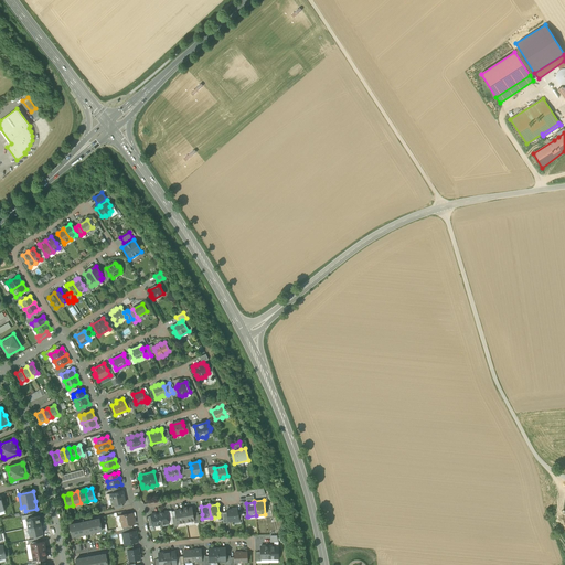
[(192,508),(183,509),(185,522),(194,521),(193,513),(192,508)]
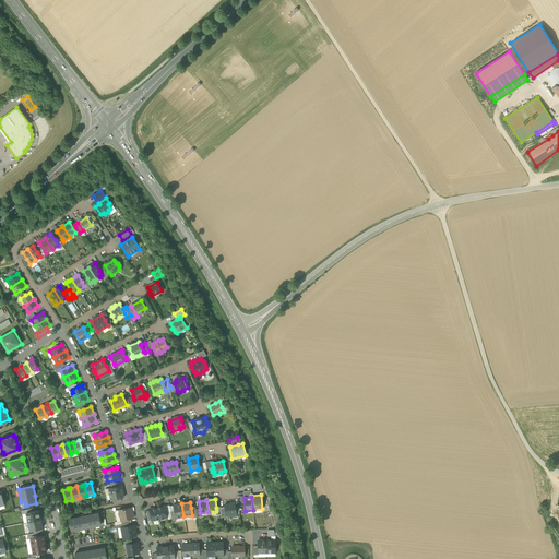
[(225,507),(226,515),(232,514),(232,513),(236,513),(236,509),(235,509),(235,507),(235,502),(229,503),(229,504),(225,504),(225,507)]
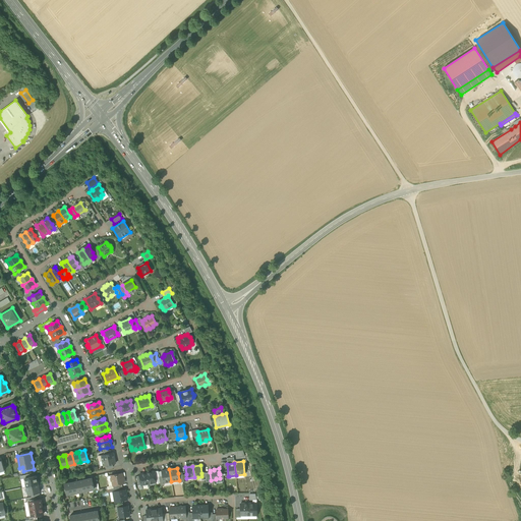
[(164,482),(171,481),(169,469),(162,471),(163,476),(164,483),(164,482)]
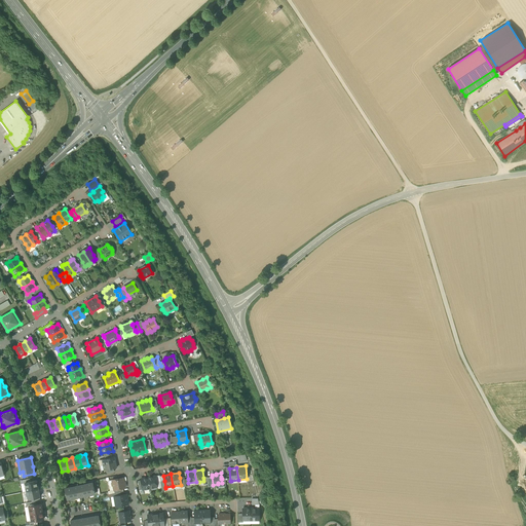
[(155,477),(148,478),(150,488),(157,487),(156,483),(155,477)]
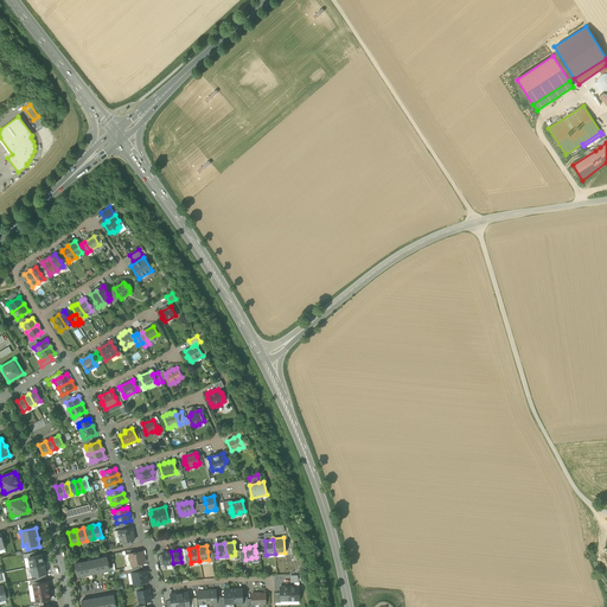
[(131,561),(132,566),(142,563),(145,563),(142,551),(129,554),(129,556),(129,557),(129,560),(131,561)]
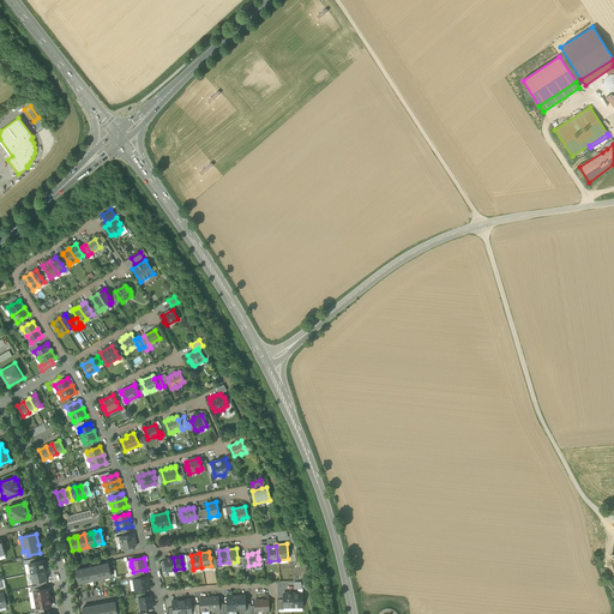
[(167,572),(175,570),(173,558),(164,559),(164,561),(167,572)]
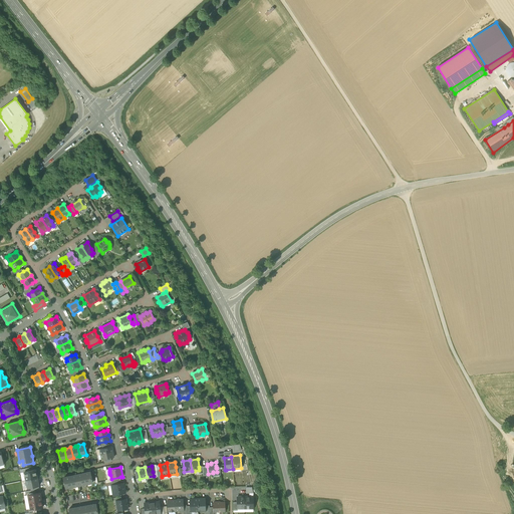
[(24,472),(26,480),(37,478),(35,470),(30,471),(24,472)]
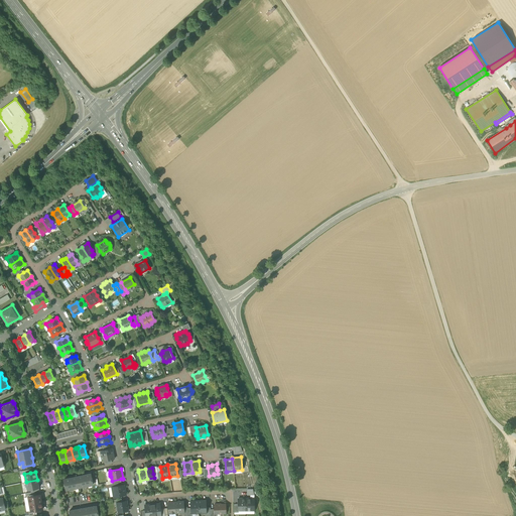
[(93,484),(91,474),(84,475),(86,486),(93,484)]
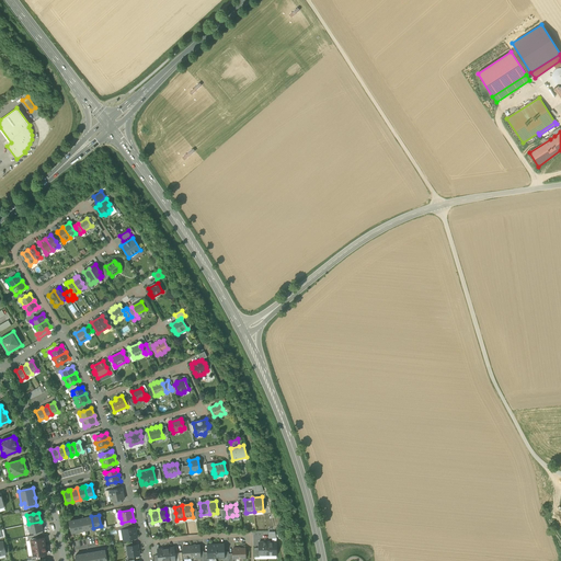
[(93,528),(91,516),(84,518),(87,529),(93,528)]
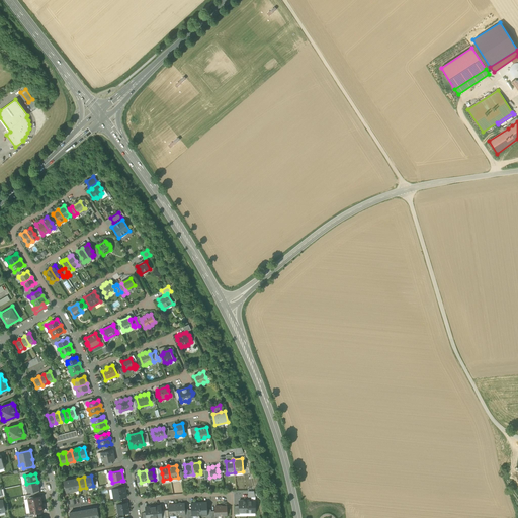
[(80,489),(78,479),(71,480),(73,491),(80,489)]
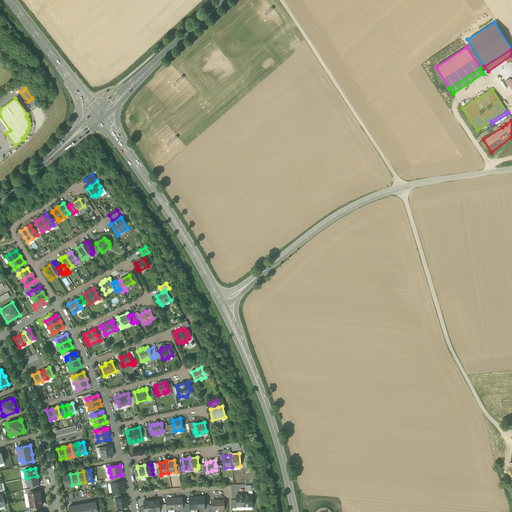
[(72,485),(70,474),(63,475),(65,486),(72,485)]
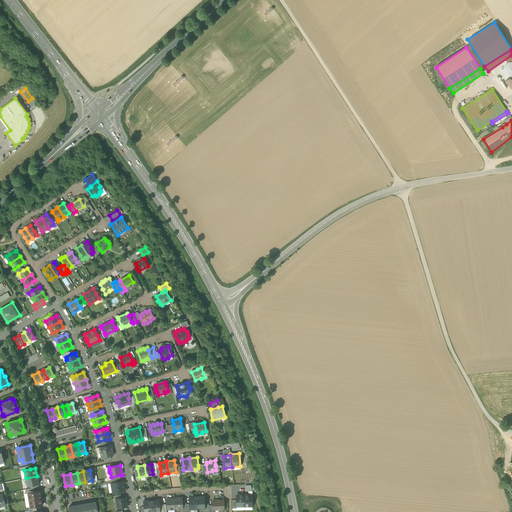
[(108,481),(109,484),(111,483),(117,482),(117,479),(120,478),(120,475),(111,477),(111,480),(108,481)]
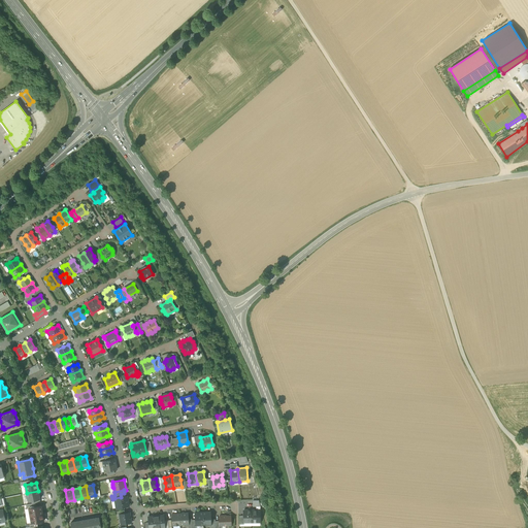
[(27,493),(28,501),(31,501),(40,499),(38,491),(27,493)]
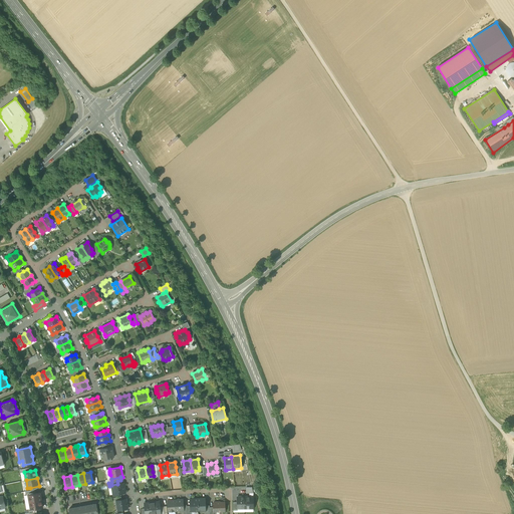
[(111,485),(113,495),(125,493),(123,483),(117,484),(111,485)]
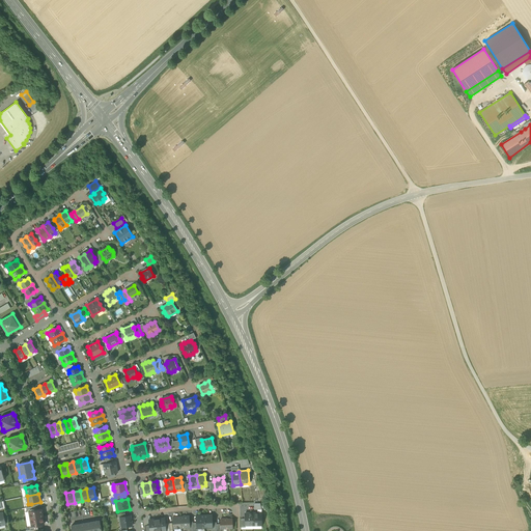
[(29,511),(30,519),(43,516),(42,509),(36,510),(29,511)]
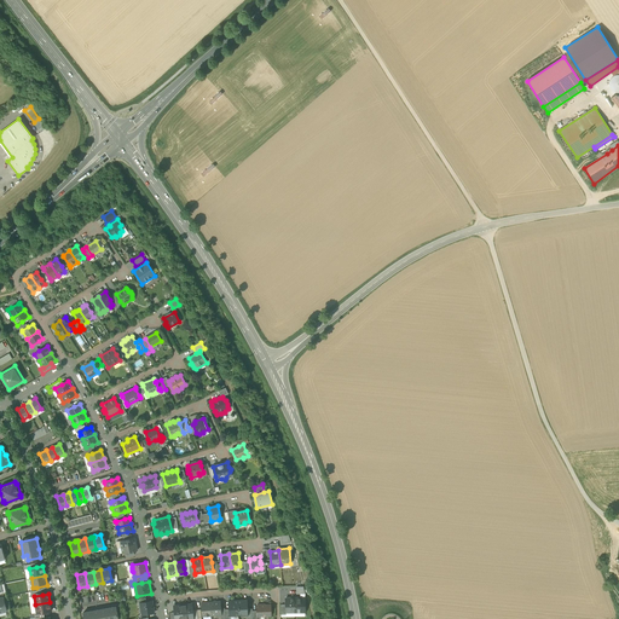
[(305,612),(305,599),(294,599),(295,612),(305,612)]
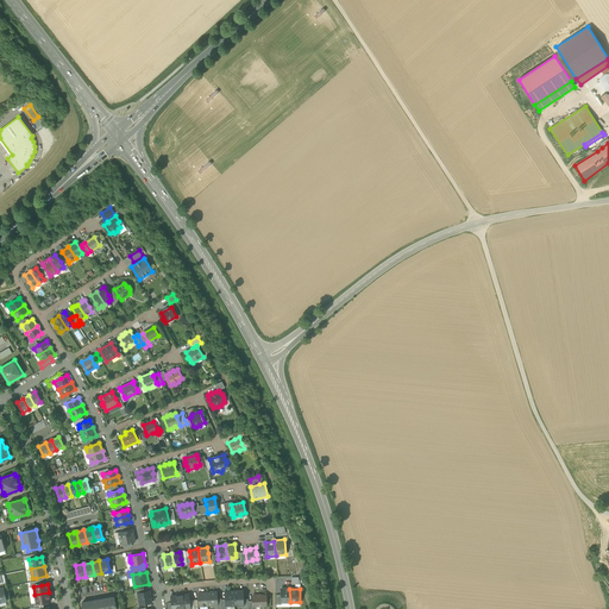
[(243,590),(234,591),(234,606),(244,604),(244,600),(243,590)]
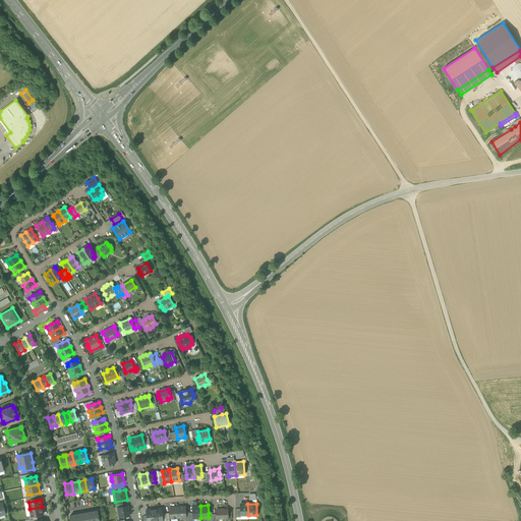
[(118,508),(119,513),(121,514),(121,517),(129,516),(128,506),(123,507),(118,507),(118,508)]
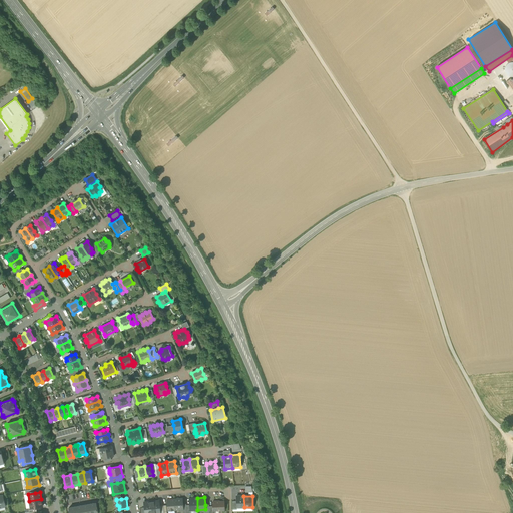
[(194,510),(197,510),(197,498),(189,498),(190,505),(190,510),(194,510)]
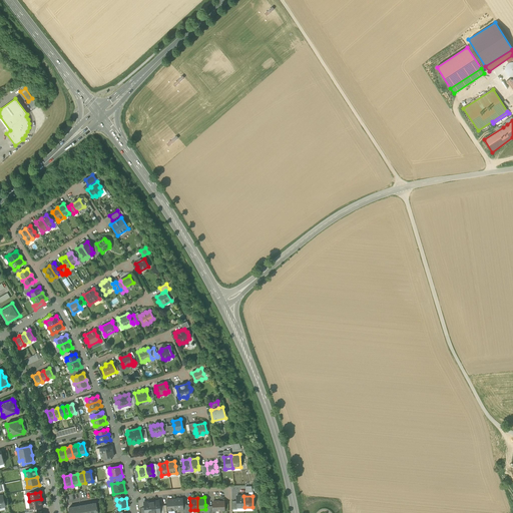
[(43,506),(41,499),(29,501),(30,508),(35,507),(35,508),(37,508),(37,507),(43,506)]
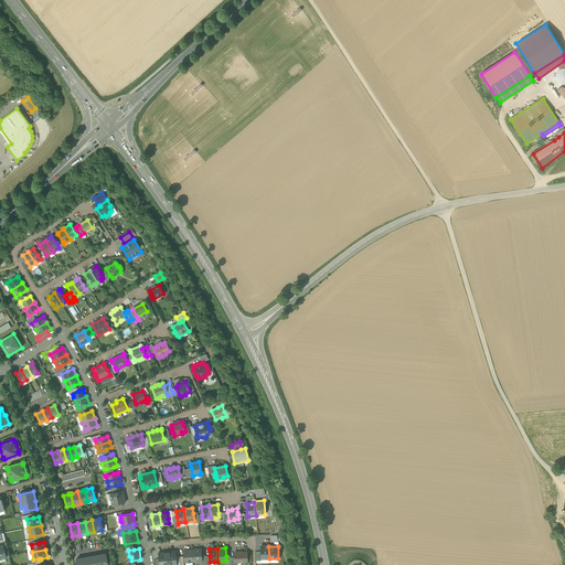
[(184,562),(193,562),(192,550),(183,551),(184,562)]
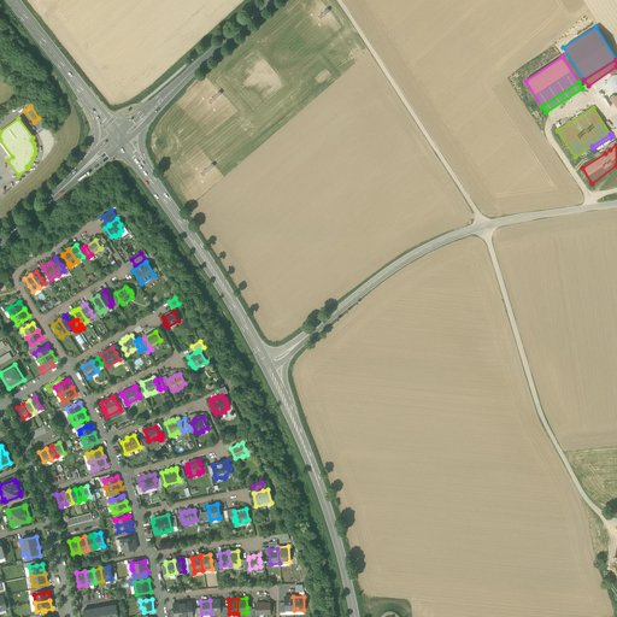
[(219,600),(210,600),(211,613),(219,612),(221,612),(219,606),(219,600)]
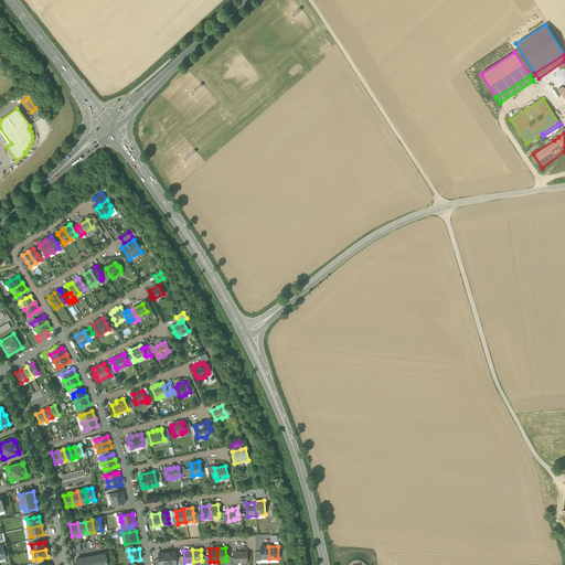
[(168,564),(167,552),(159,553),(159,560),(159,564),(168,564)]
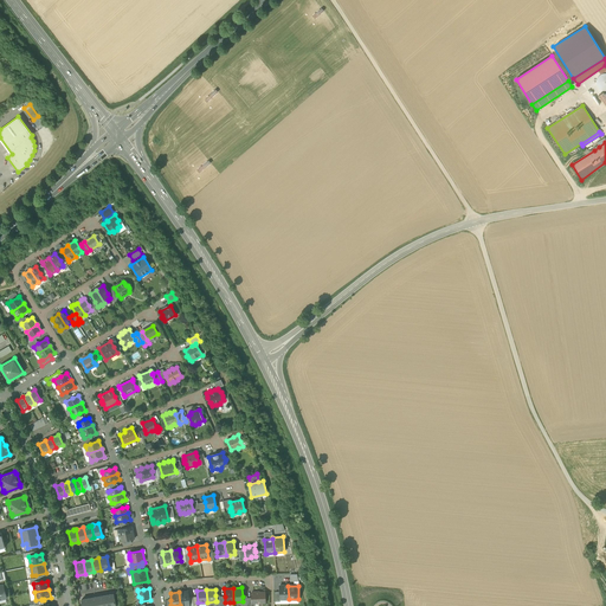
[(188,592),(179,592),(180,605),(184,605),(189,605),(188,598),(188,592)]
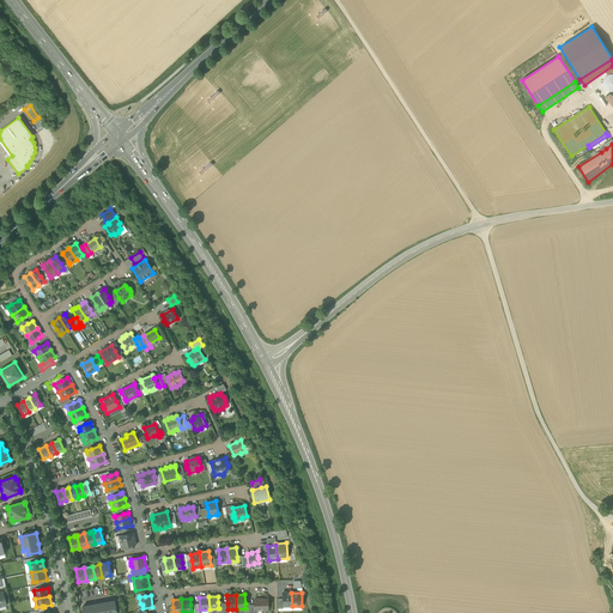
[(254,605),(255,610),(262,610),(268,610),(268,599),(254,600),(254,605)]
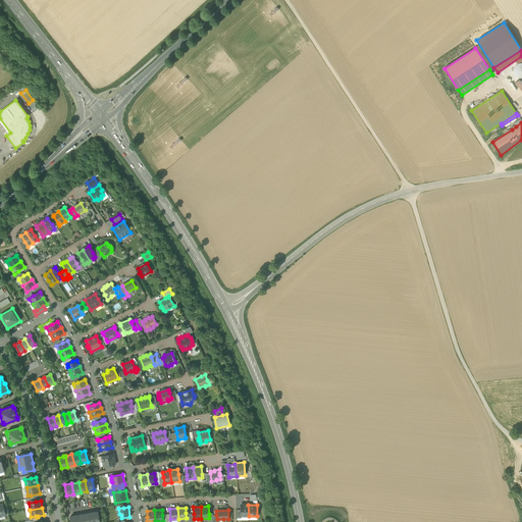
[(91,513),(92,521),(99,521),(98,512),(91,513)]
